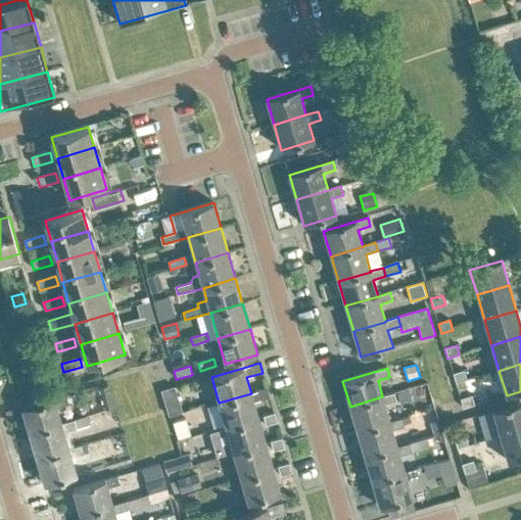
[(453,374),(456,383),(468,380),(465,370),(453,374)]
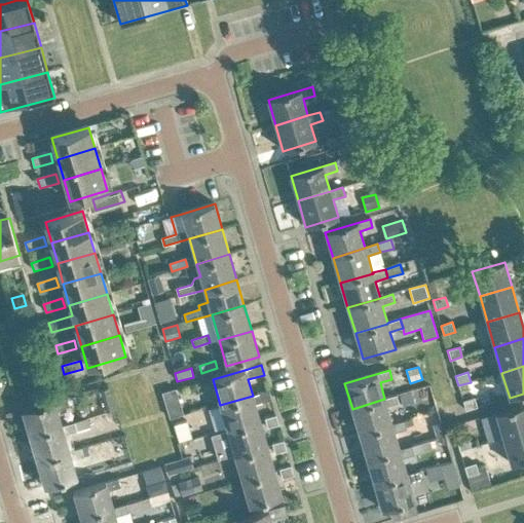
[(167,393),(173,414),(185,412),(181,389),(167,393)]
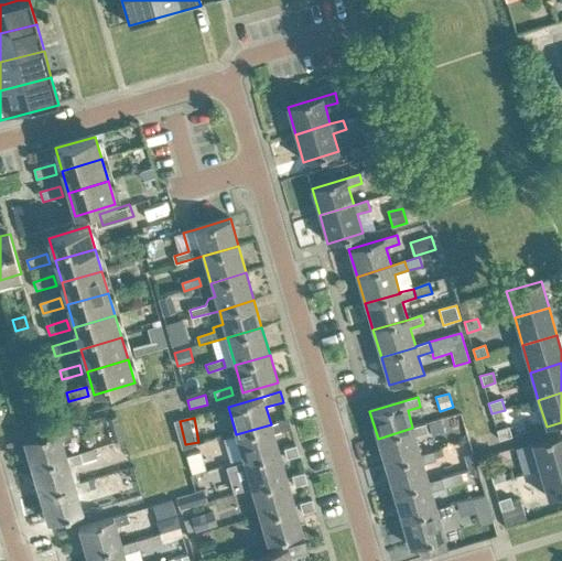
[(290,419),(271,424),(236,434),(245,462),(279,452),(273,434),(292,429),(290,419)]
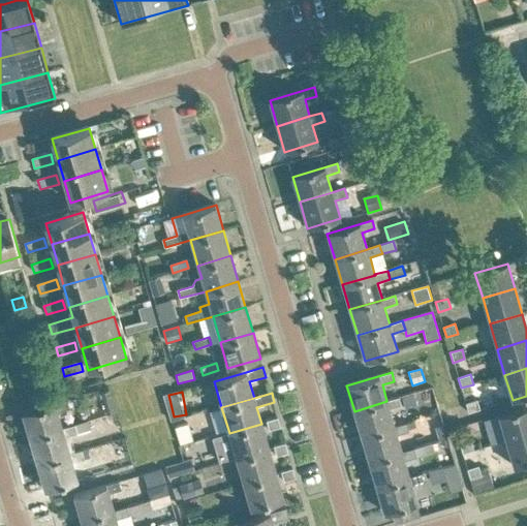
[(362,437),(395,427),(390,410),(402,407),(399,398),(386,401),(354,411),(362,437)]
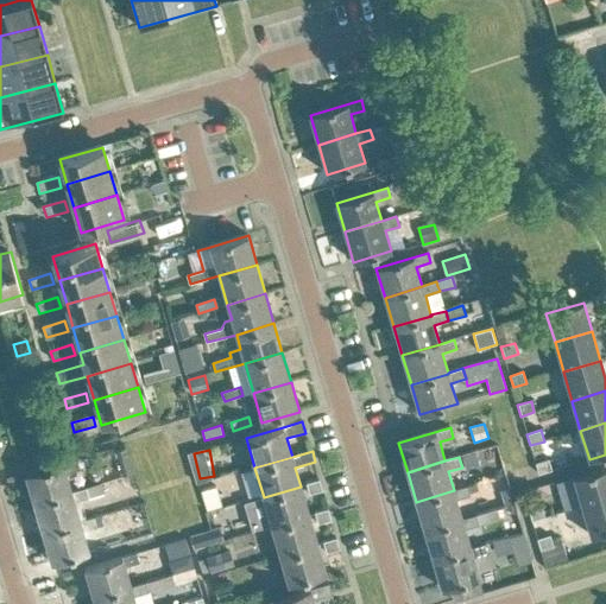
[(73,494),(71,494),(67,474),(81,470),(79,459),(26,475),(35,504),(73,494)]
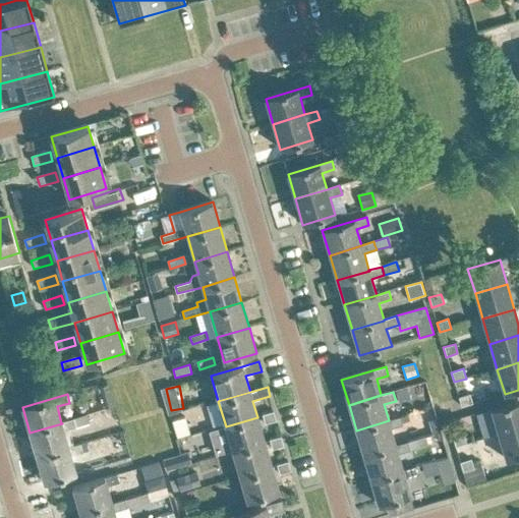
[(470,394),(459,397),(462,407),(473,404),(470,394)]
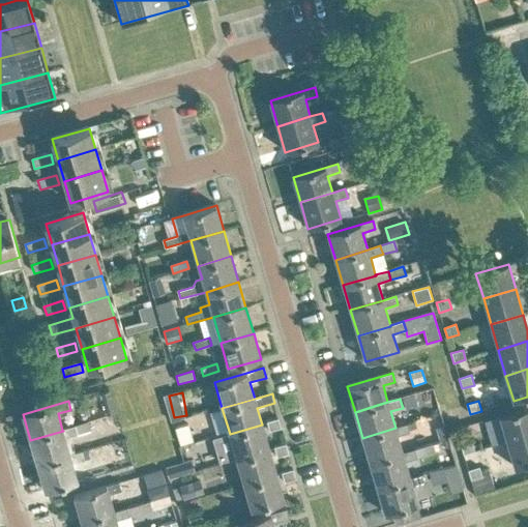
[(508,442),(527,436),(527,408),(500,416),(508,442)]
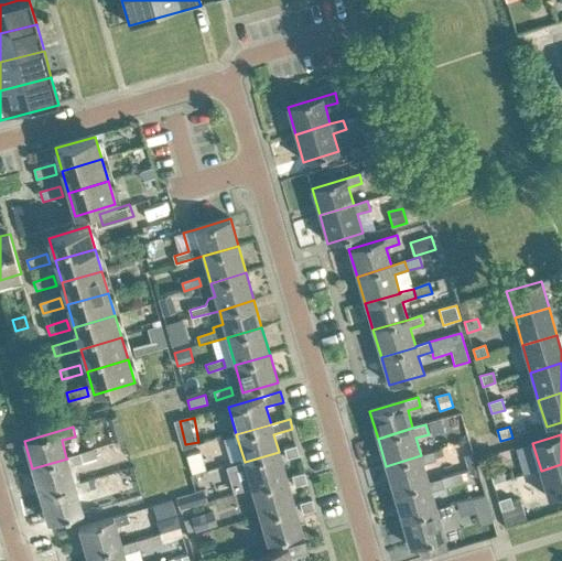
[(288,459),(300,456),(298,445),(285,448),(288,459)]
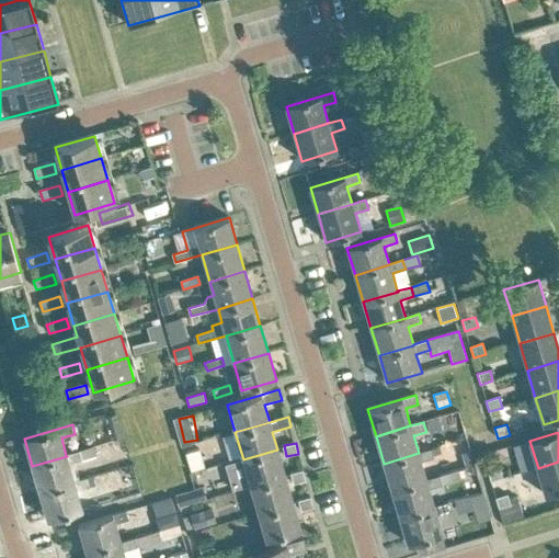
[(391,490),(426,480),(421,463),(434,458),(431,448),(419,453),(384,464),(391,490)]
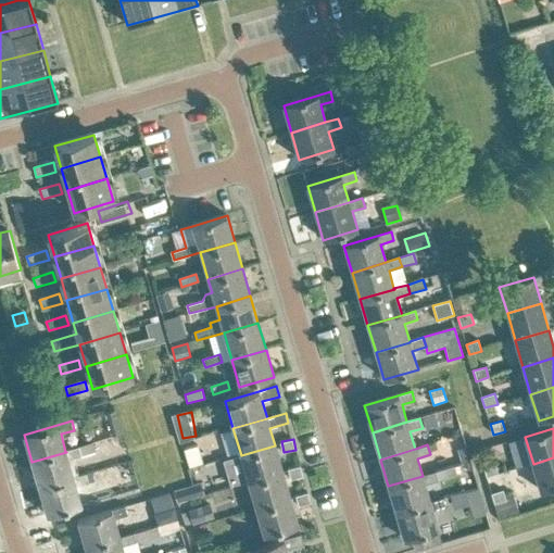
[(249,481),(282,472),(275,445),(241,455),(249,481)]
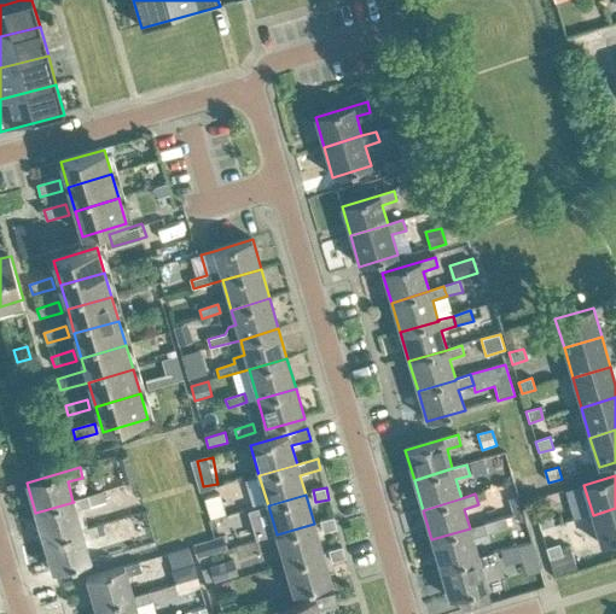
[(209,520),(225,515),(219,496),(203,500),(209,520)]
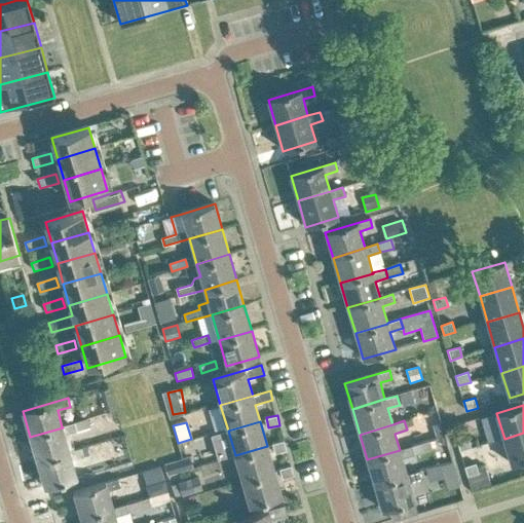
[(70,453),(70,452),(65,436),(77,432),(75,423),(62,427),(63,427),(30,437),(37,462),(70,453)]
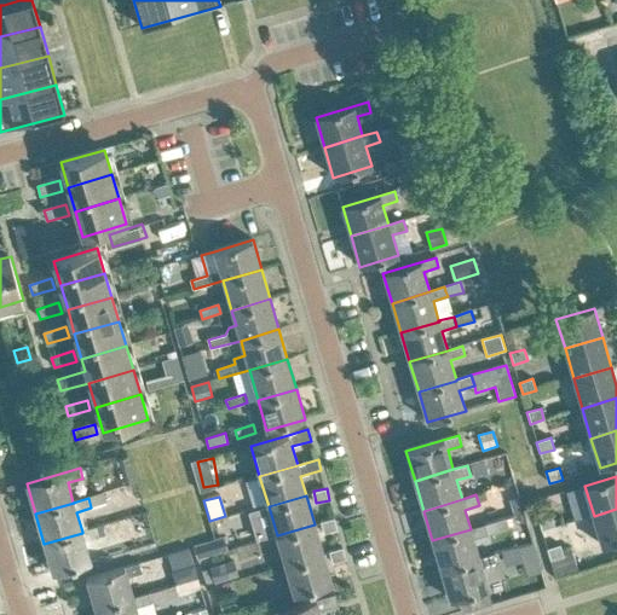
[(603,545),(616,540),(616,509),(594,516),(603,545)]
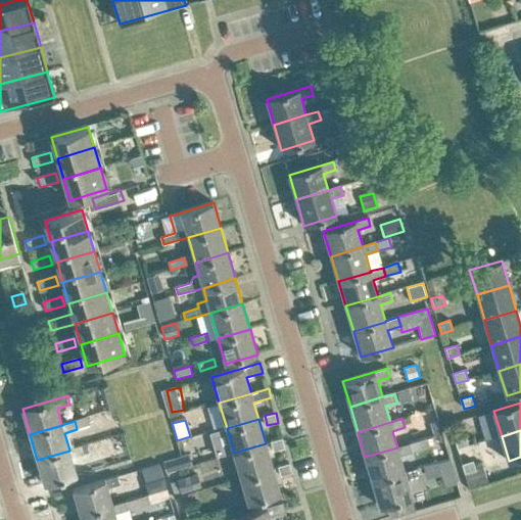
[(470,445),(467,435),(456,439),(458,448),(470,445)]
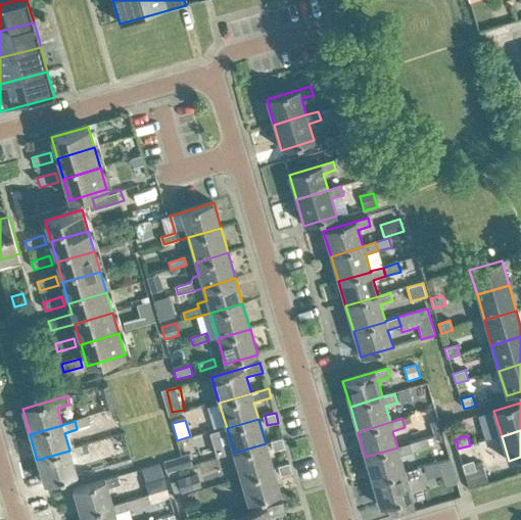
[(274,450),(286,446),(283,437),(271,440),(274,450)]
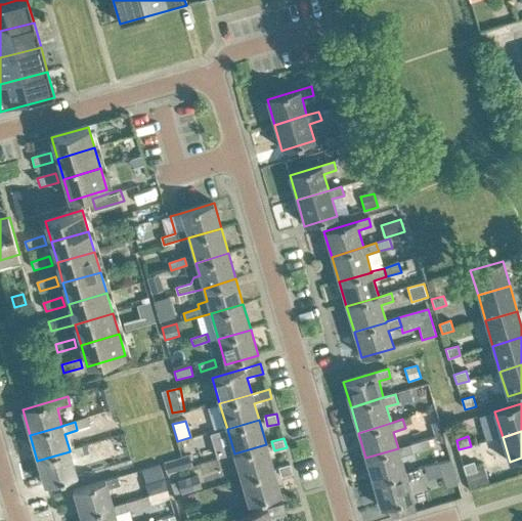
[(428,439),(410,444),(412,453),(431,447),(428,439)]
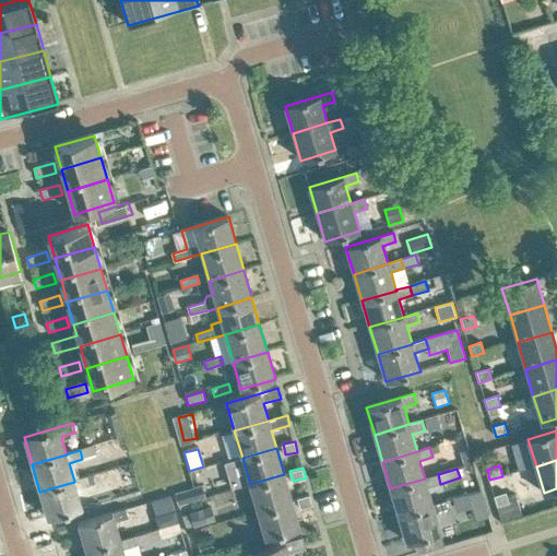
[(258,511),(292,501),(284,474),(250,484),(258,511)]
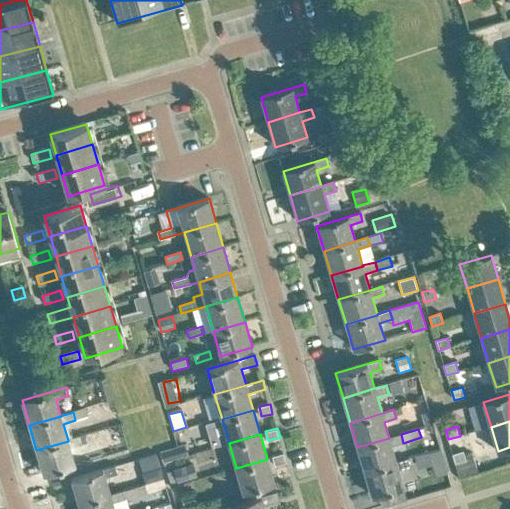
[(396,463),(396,462),(391,446),(403,443),(401,434),(389,438),(357,447),(365,472),(396,463)]
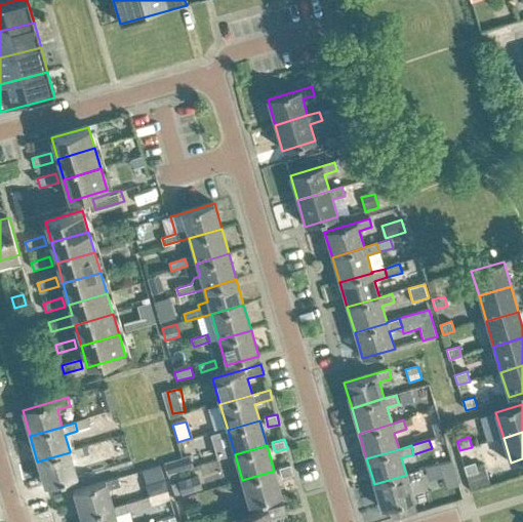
[(70,452),(37,462),(45,487),(77,478),(72,460),(84,456),(82,448),(70,451),(70,452)]
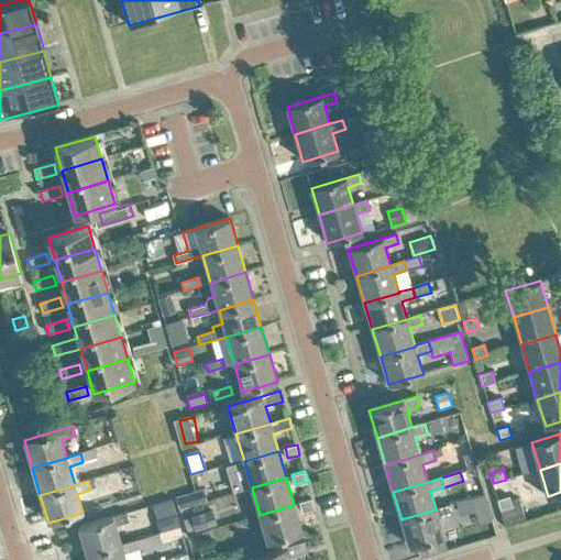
[(176,498),(179,509),(207,501),(204,490),(176,498)]
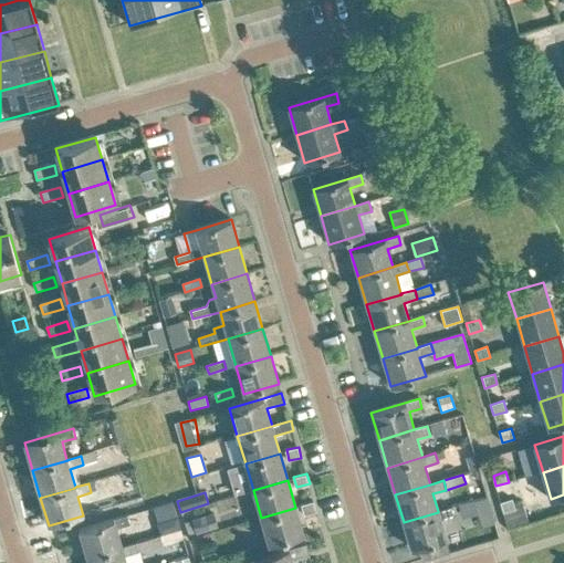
[(488,497),(471,501),(480,529),(495,524),(488,497)]
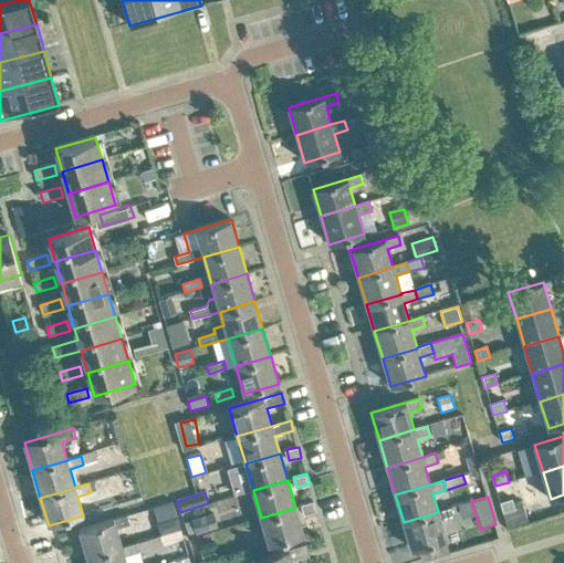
[(517,509),(513,499),(501,502),(504,513),(517,509)]
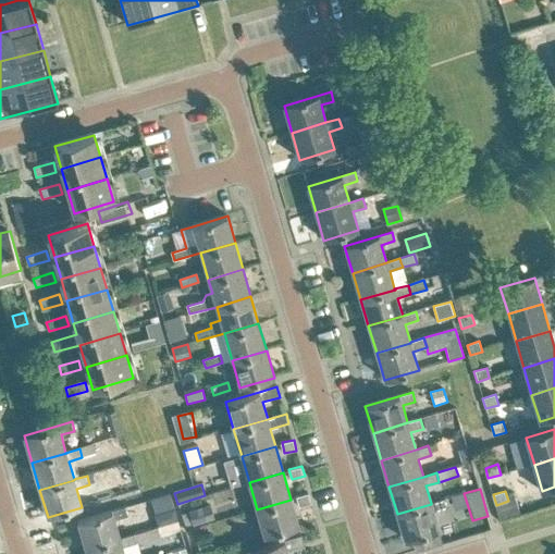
[(299,508),(311,504),(308,494),(296,497),(299,508)]
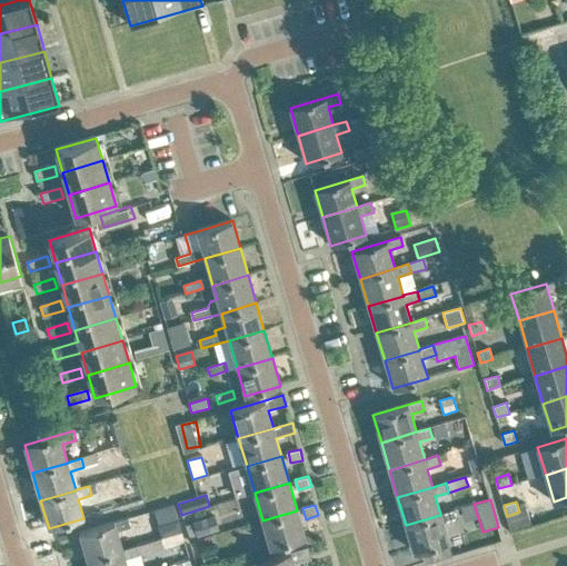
[(297,510),(262,520),(270,548),(306,538),(297,510)]
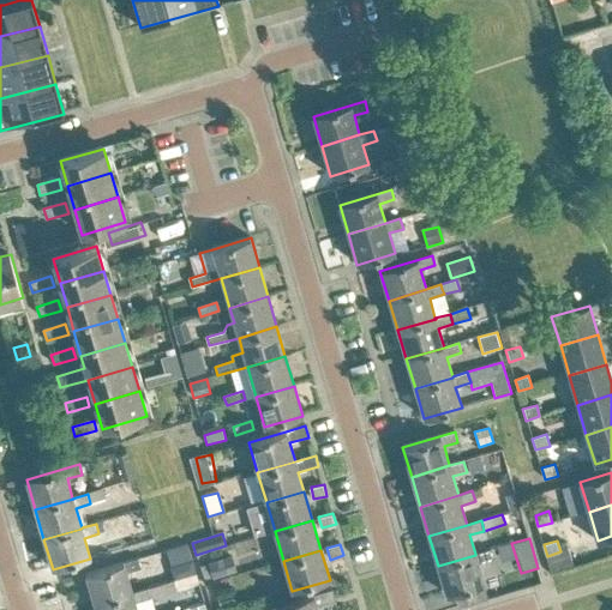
[(475,555),(438,566),(447,596),(485,585),(478,563),(492,560),(490,550),(475,554),(475,555)]
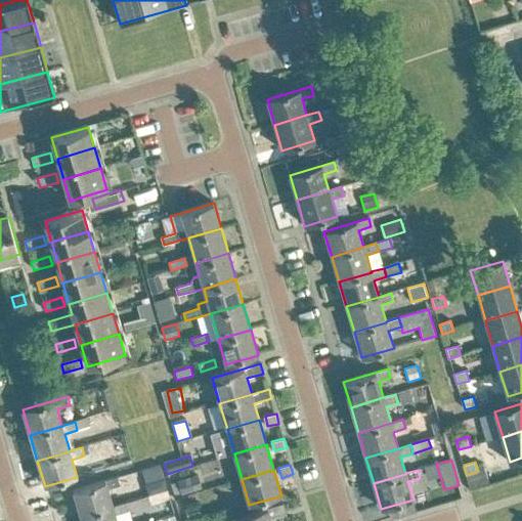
[(202,489),(198,476),(178,481),(182,495),(202,489)]
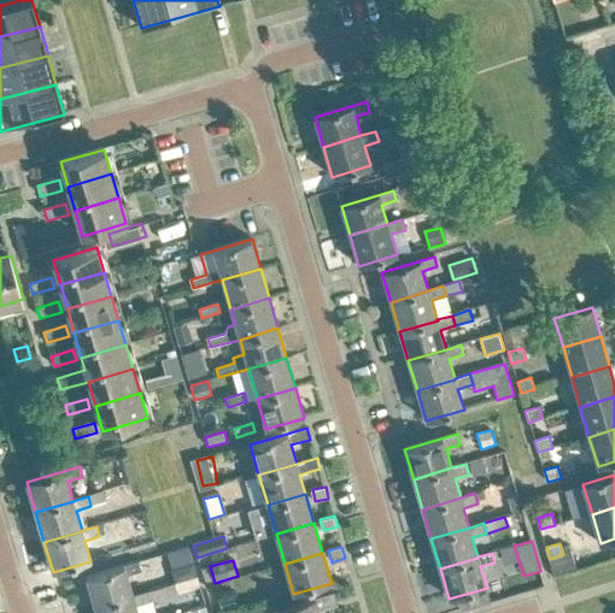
[(133,596),(133,595),(127,576),(142,572),(139,561),(87,577),(95,607),(133,596)]
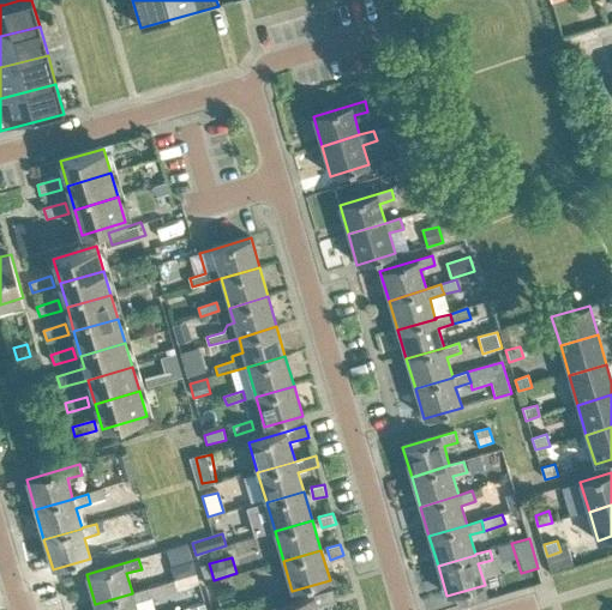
[(174,580),(197,573),(192,560),(171,567),(174,580)]
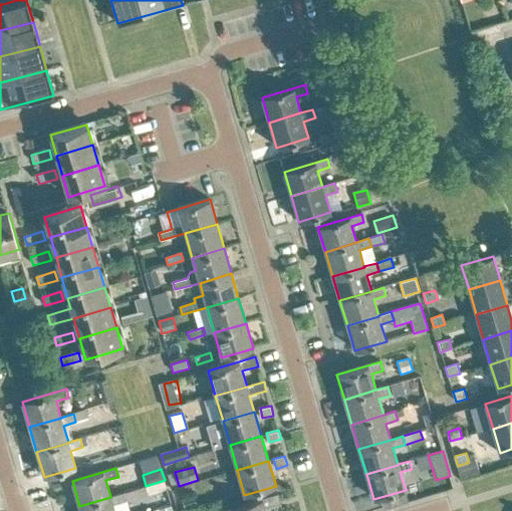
[(114,510),(113,505),(125,501),(122,493),(110,496),(110,497),(79,506),(80,510),(114,510)]
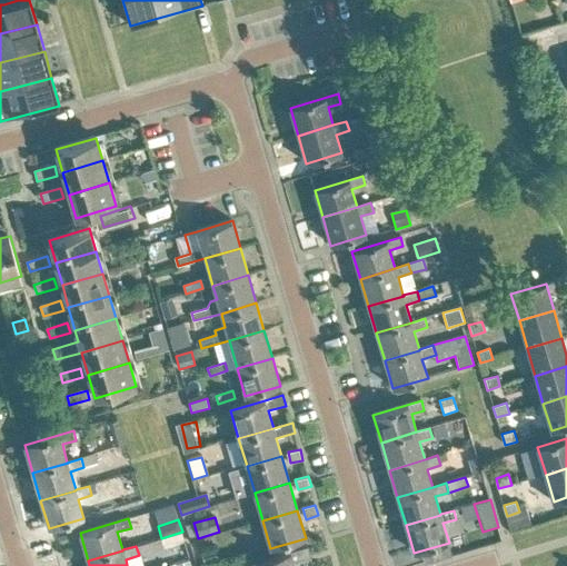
[(308,547),(295,550),(298,560),(311,557),(308,547)]
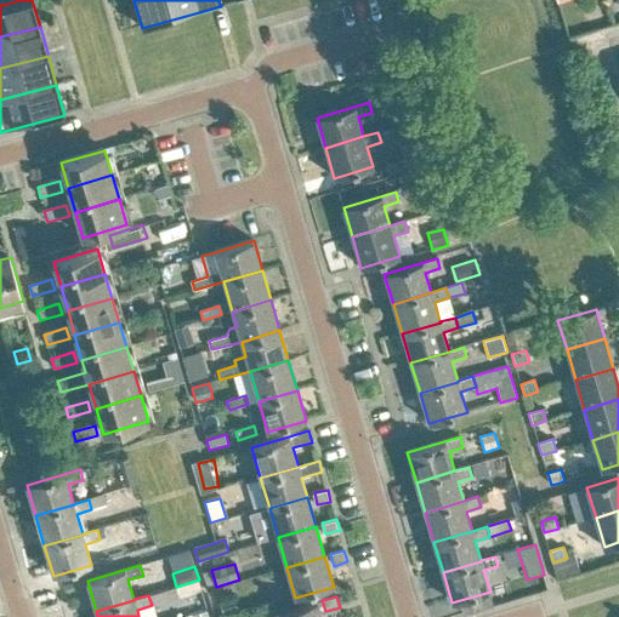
[(321,616),(317,603),(278,613),(279,616),(321,616)]
